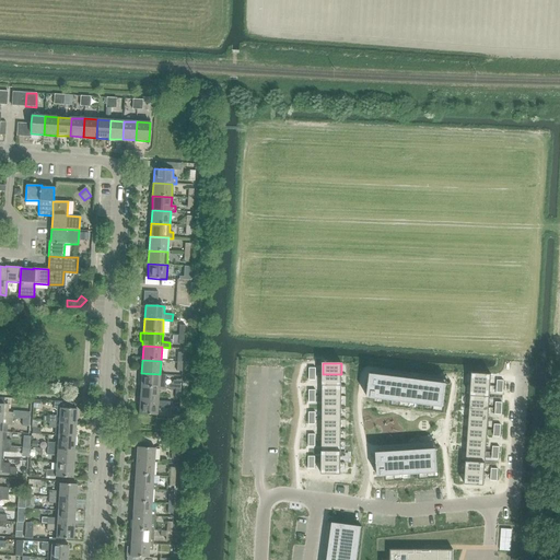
[(141,373),(141,387),(159,388),(164,388),(165,374),(160,374),(141,373)]
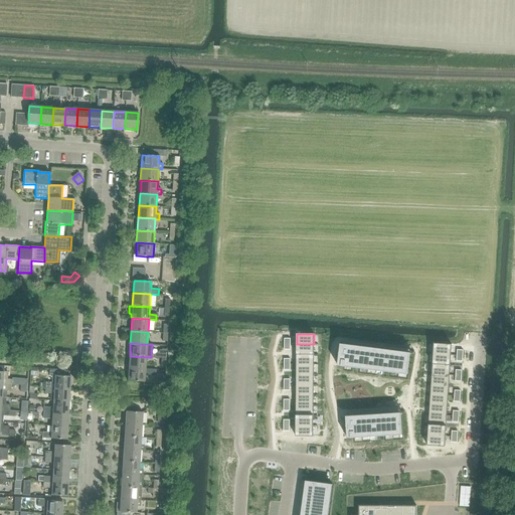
[(434,343),(434,354),(451,355),(452,344),(434,343)]
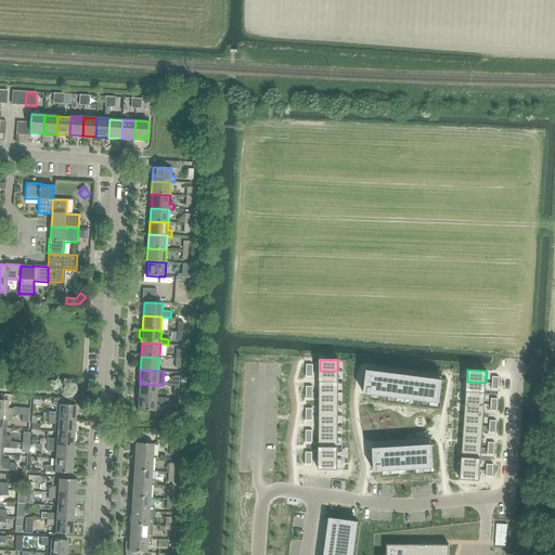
[(320,371),(320,382),(338,382),(338,371),(320,371)]
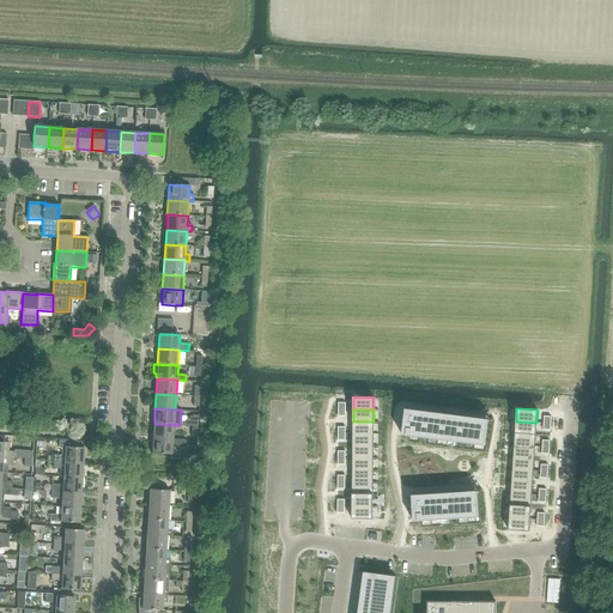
[(406,410),(402,435),(485,445),(489,420),(406,410)]
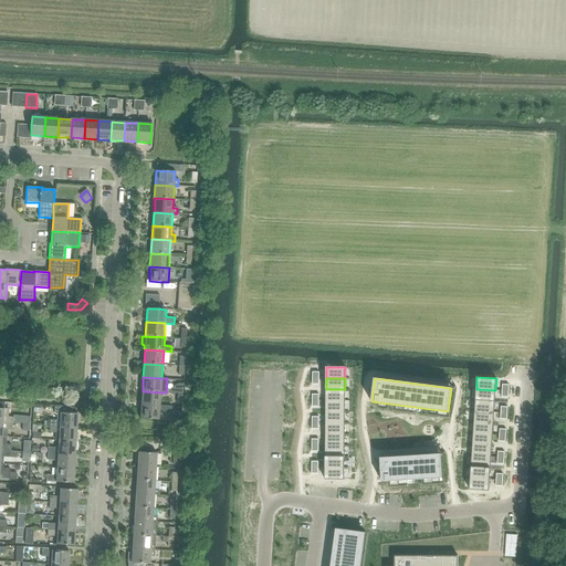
[(326,389),(325,400),(345,401),(345,389),(326,389)]
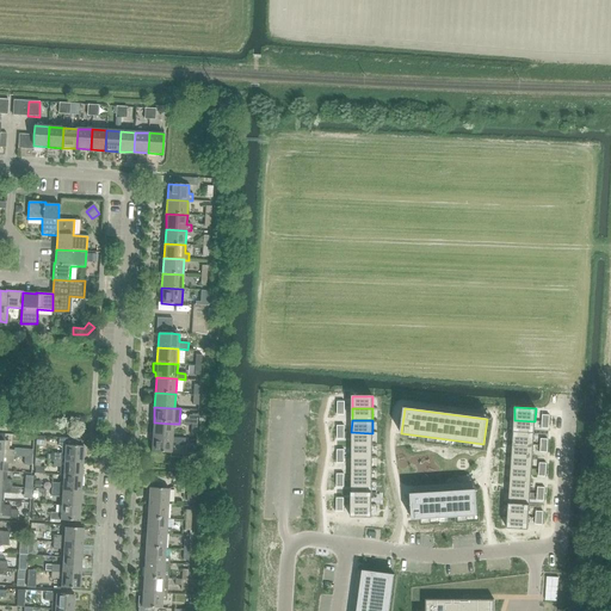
[(514,420),(513,432),(535,433),(535,421),(514,420)]
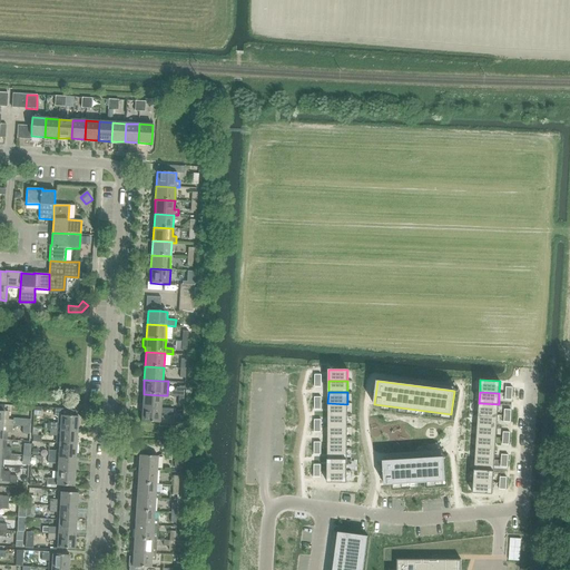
[(144,394),(143,408),(160,409),(161,395),(144,394)]
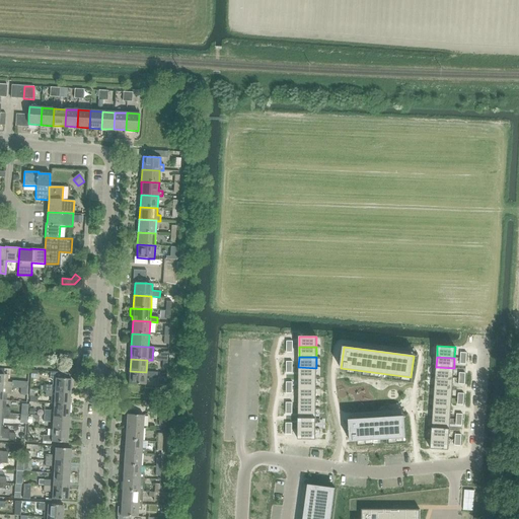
[(298,367),(298,377),(316,378),(316,368),(298,367)]
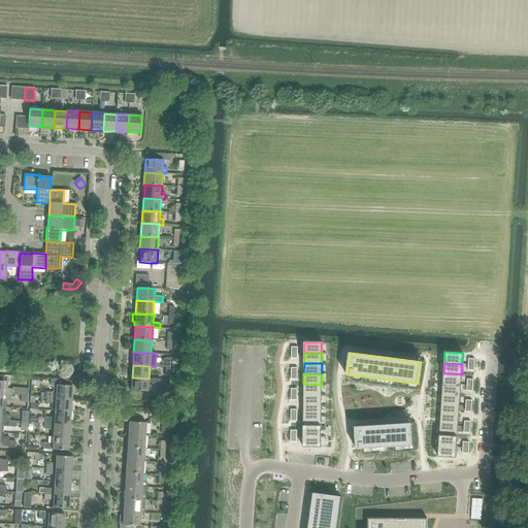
[(443,373),(442,384),(461,385),(462,374),(443,373)]
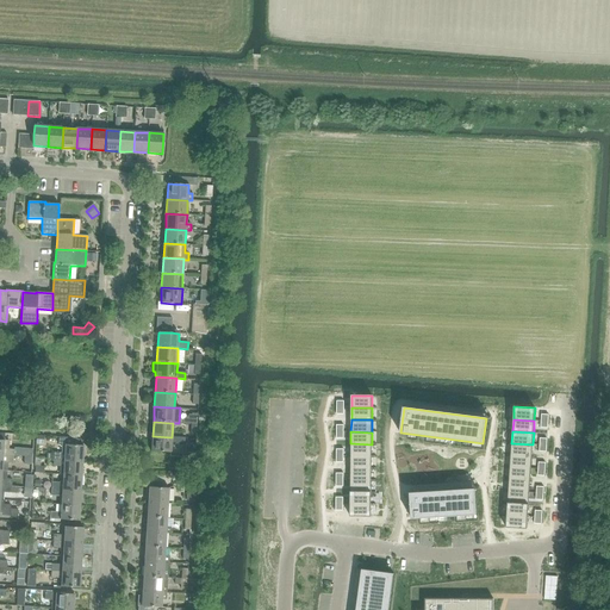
[(153,436),(151,452),(172,453),(172,444),(185,444),(185,437),(172,437),(153,436)]
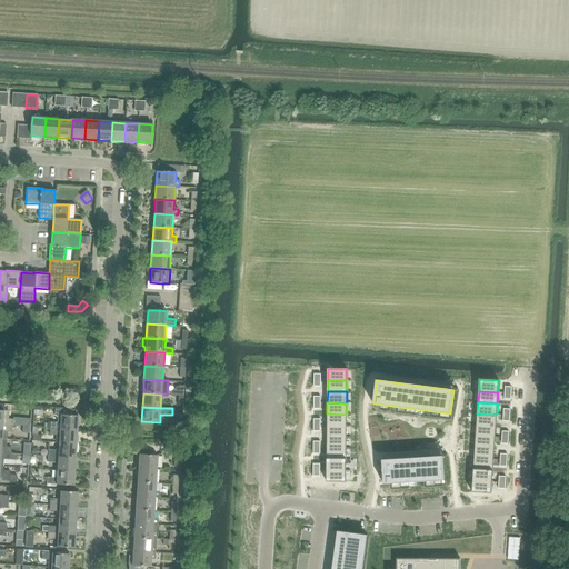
[(43,422),(42,428),(50,428),(78,430),(79,416),(71,416),(72,409),(56,408),(55,415),(58,417),(57,422),(50,421),(50,423),(43,422)]
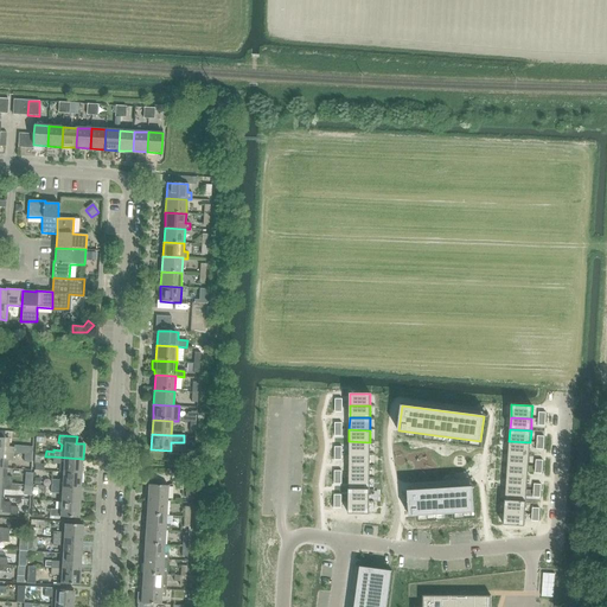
[(0,438),(0,453),(13,454),(14,447),(8,447),(8,439),(0,438)]
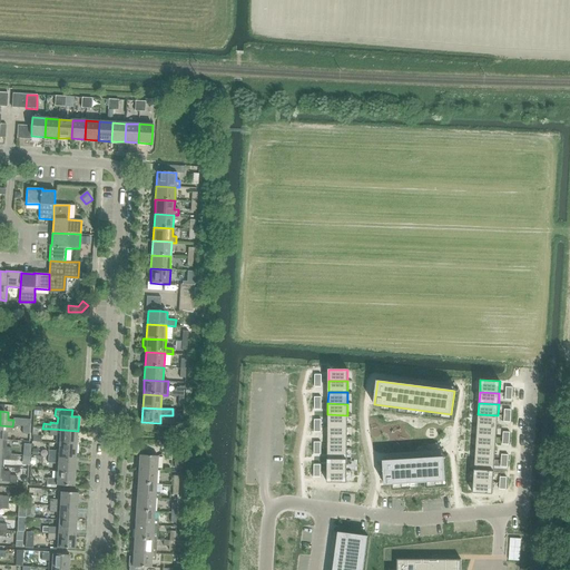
[(327,414),(327,426),(347,426),(347,415),(327,414)]
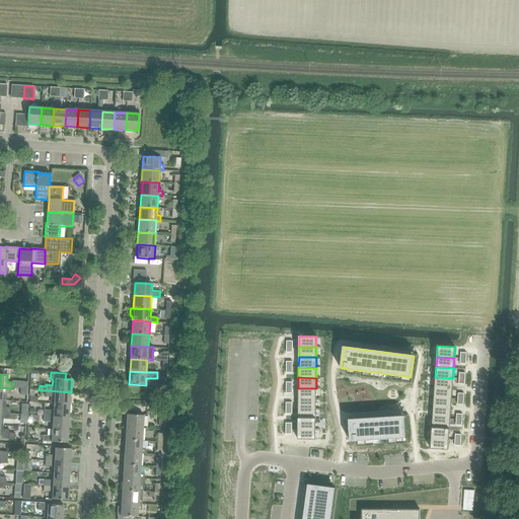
[(435,377),(435,387),(452,388),(453,378),(435,377)]
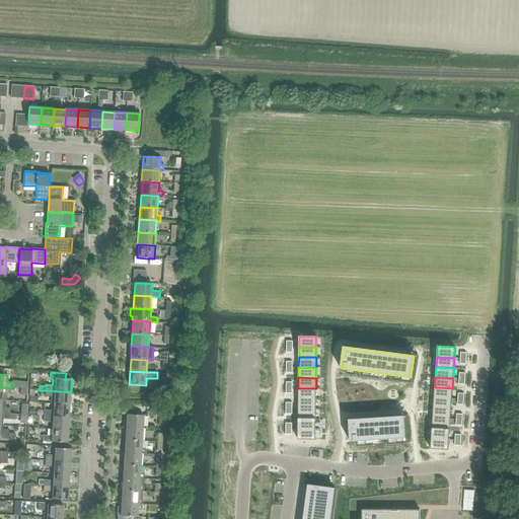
[(0,387),(0,399),(2,400),(6,400),(6,393),(11,394),(11,388),(0,387)]
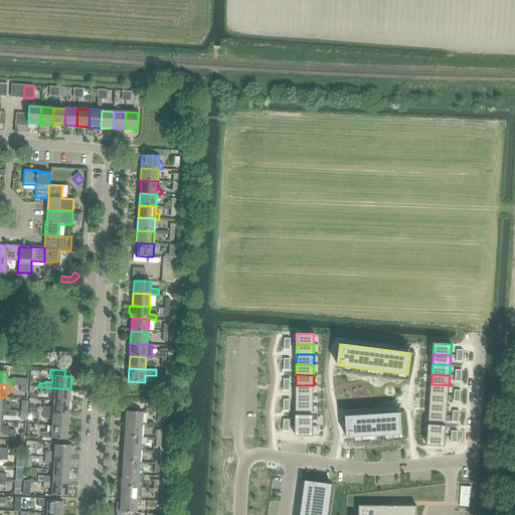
[(432,384),(431,394),(449,395),(449,385),(432,384)]
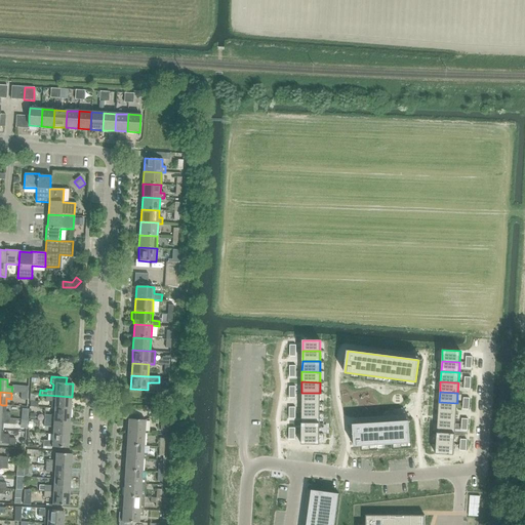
[(19,393),(18,402),(27,403),(28,398),(28,394),(19,393)]
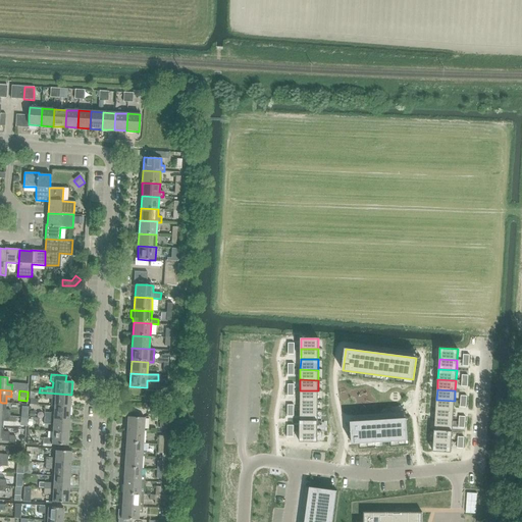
[(300,390),(300,401),(318,401),(318,390),(300,390)]
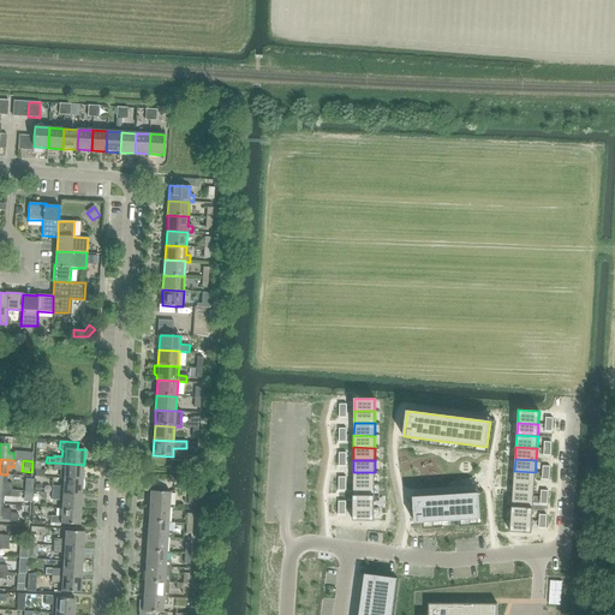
[(54,463),(54,470),(61,470),(60,478),(64,478),(83,479),(84,465),(54,463)]
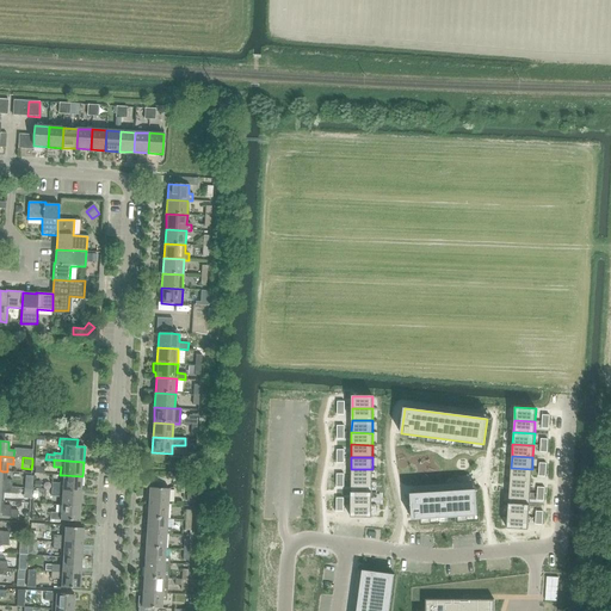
[(511,468),(510,480),(531,481),(532,469),(511,468)]
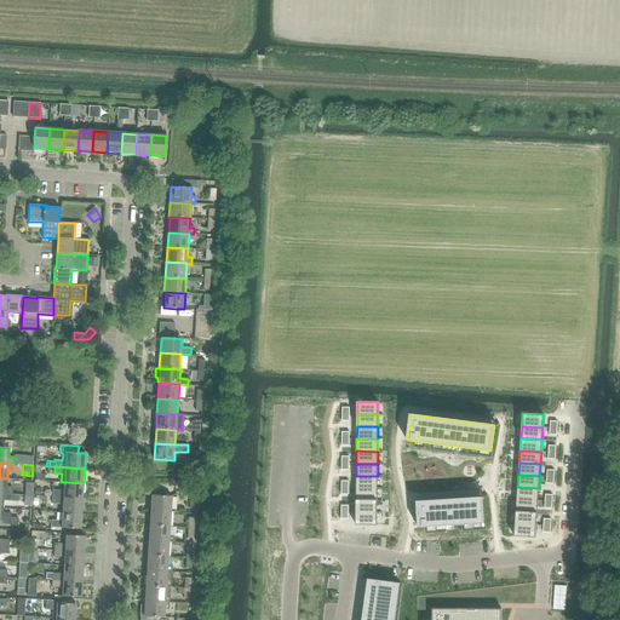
[(356,476),(356,488),(378,488),(378,476),(356,476)]
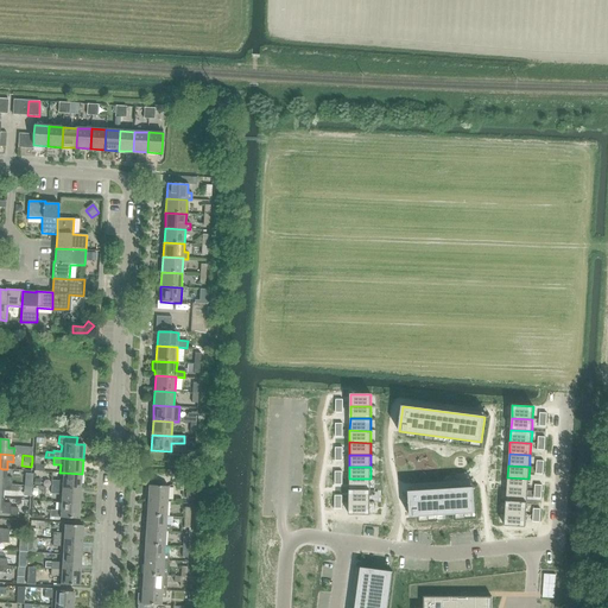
[(0,468),(0,483),(12,485),(12,477),(6,477),(7,469),(2,469),(0,468)]
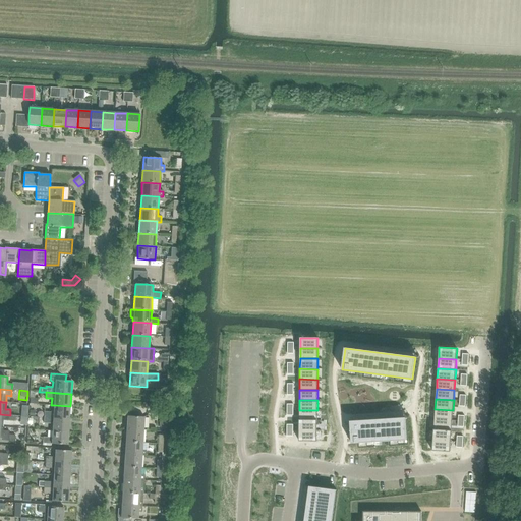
[(45,411),(44,417),(69,418),(70,406),(54,405),(54,412),(45,411)]
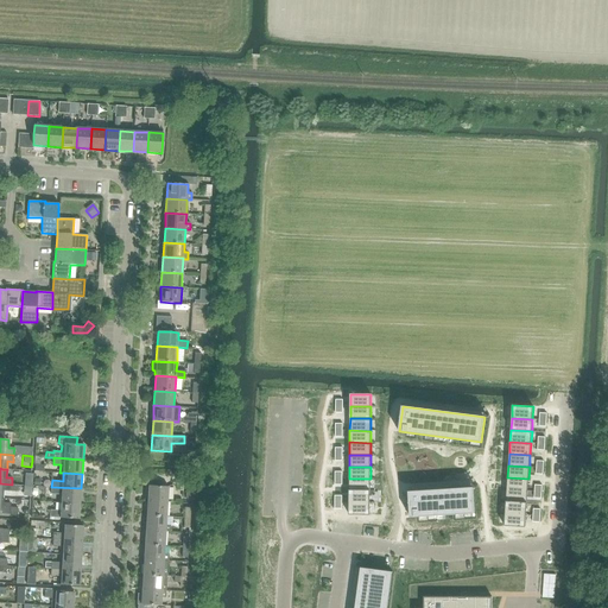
[(507,477),(507,489),(527,491),(529,479),(507,477)]
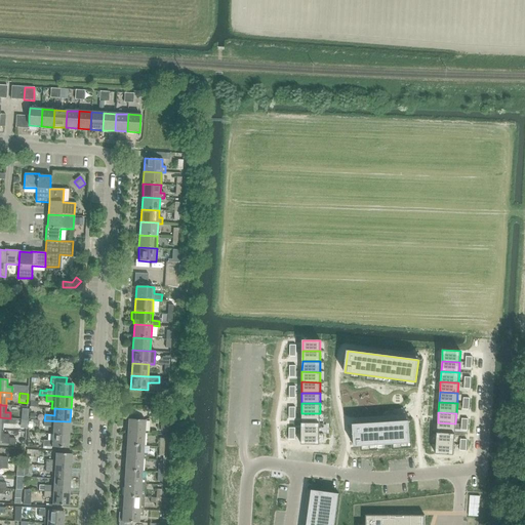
[(301,413),(301,423),(320,423),(320,413),(301,413)]
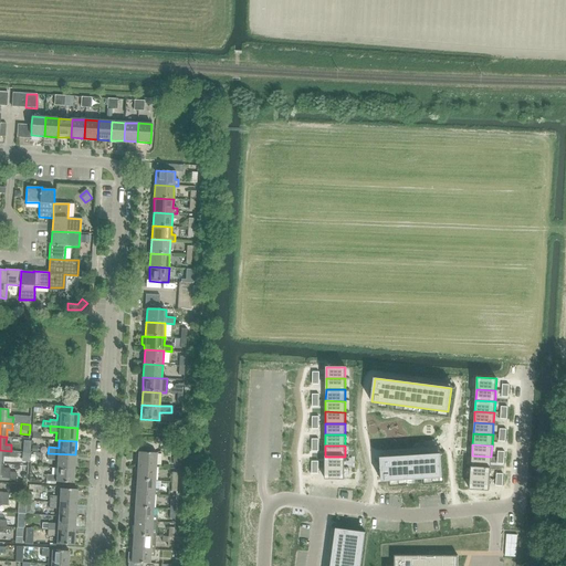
[(0,450),(0,464),(3,464),(3,457),(10,458),(16,458),(17,451),(11,451),(0,450)]
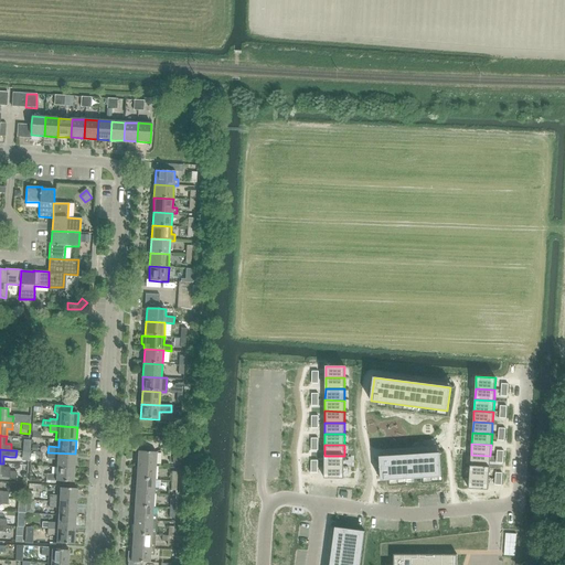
[(138,451),(137,465),(156,466),(157,452),(138,451)]
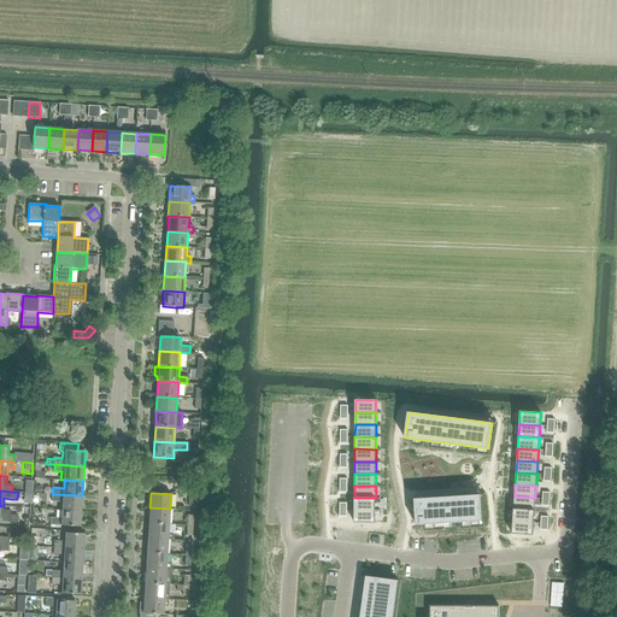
[(63,501),(62,510),(81,511),(82,495),(52,494),(52,501),(63,501)]
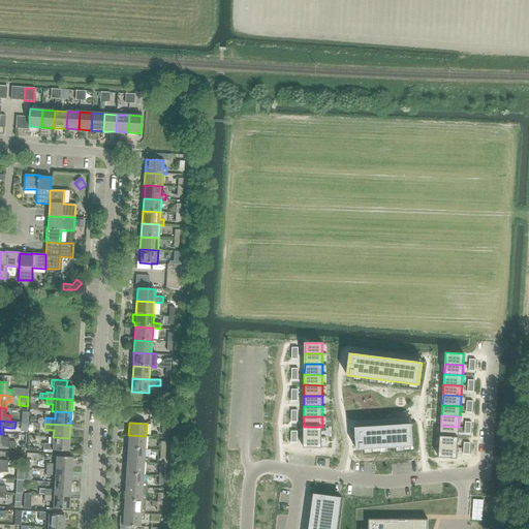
[(411,424),(355,428),(356,449),(412,446),(411,424)]
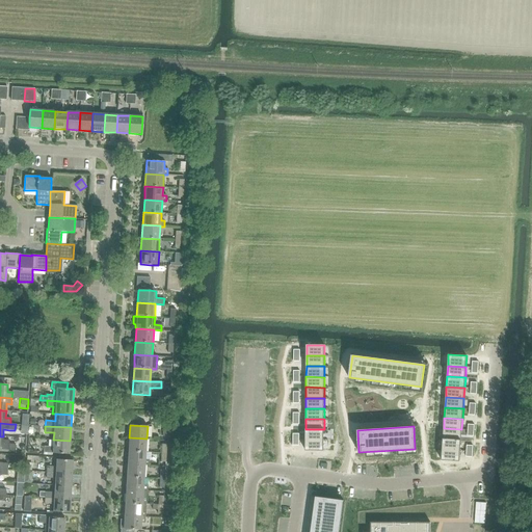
[(444,428),(443,439),(461,441),(461,429),(444,428)]
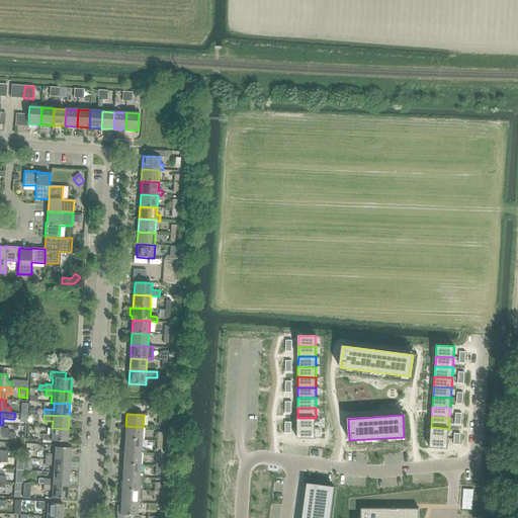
[(297,418),(297,428),(316,428),(316,418),(297,418)]
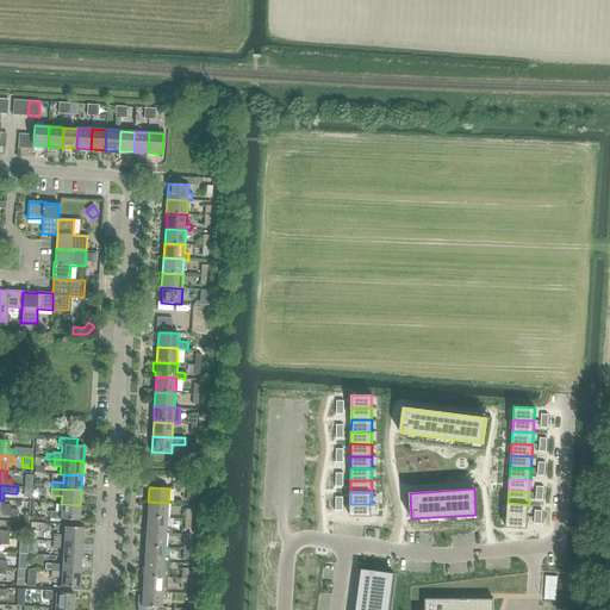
[(4,500),(0,500),(0,515),(17,517),(18,508),(11,508),(11,505),(2,504),(4,500)]
